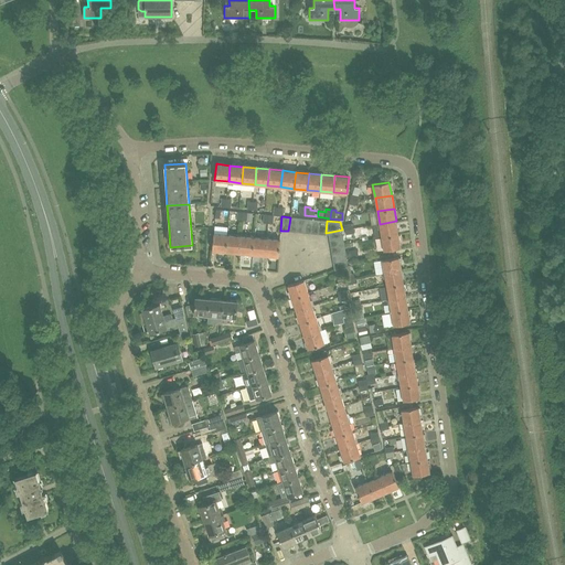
[(380,224),(382,237),(398,234),(396,221),(380,224)]
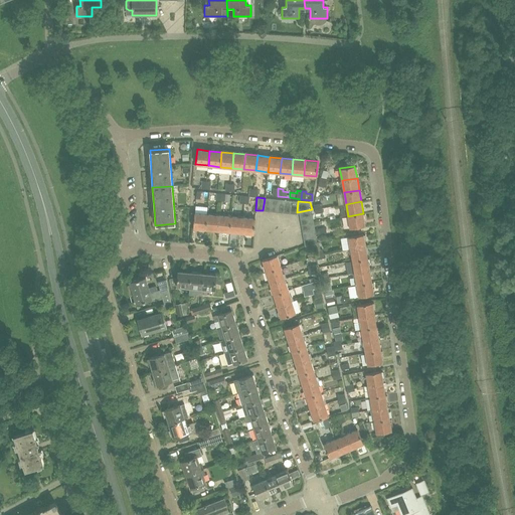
[(313,216),(312,214),(312,209),(297,212),(297,213),(299,213),(300,218),(313,216)]
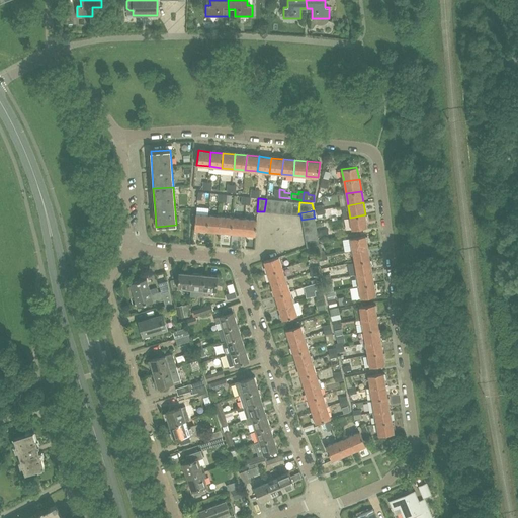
[(194,230),(206,231),(208,216),(195,214),(194,230)]
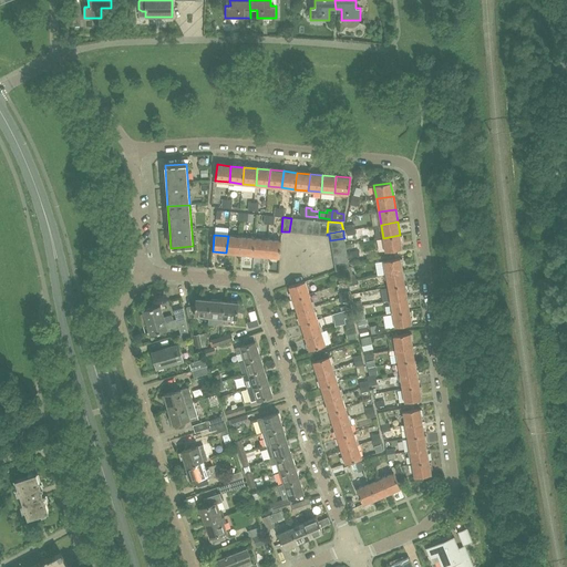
[(385,251),(402,248),(400,235),(383,238),(385,251)]
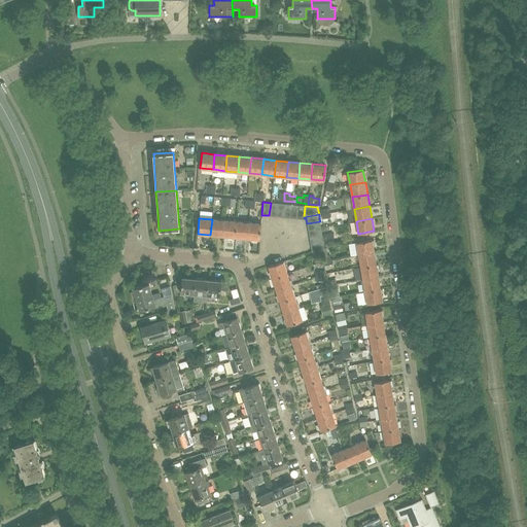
[(210,235),(222,236),(224,220),(212,219),(210,235)]
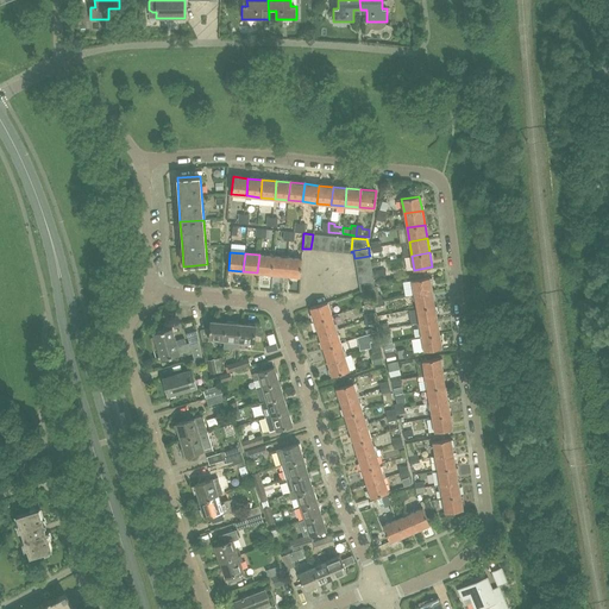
[(257,272),(271,274),(272,256),(259,255),(257,272)]
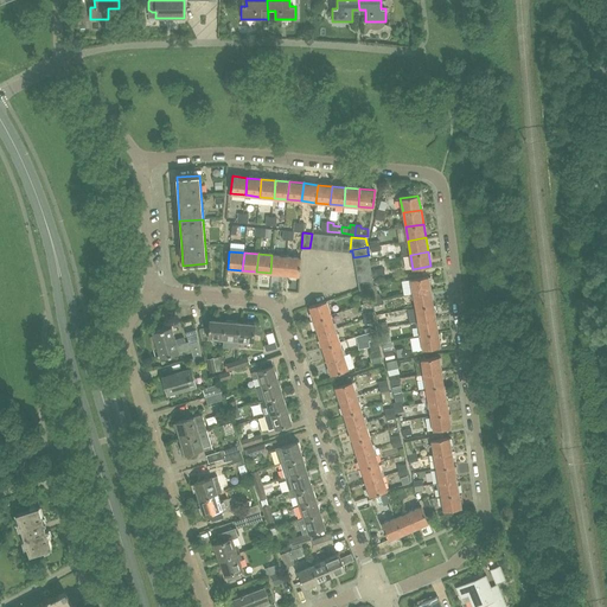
[(270,273),(285,274),(286,256),(272,255),(270,273)]
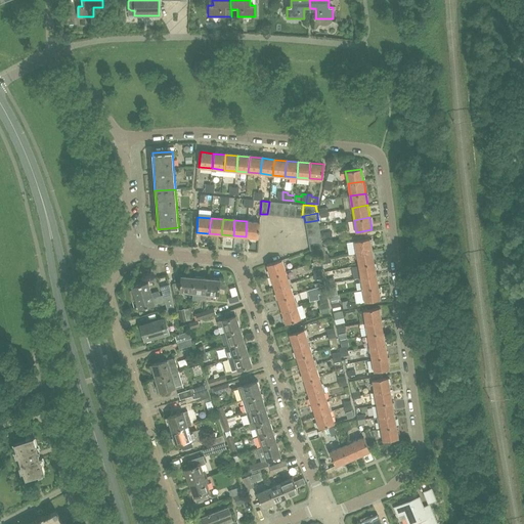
[(319,227),(318,220),(305,222),(306,229),(319,227)]
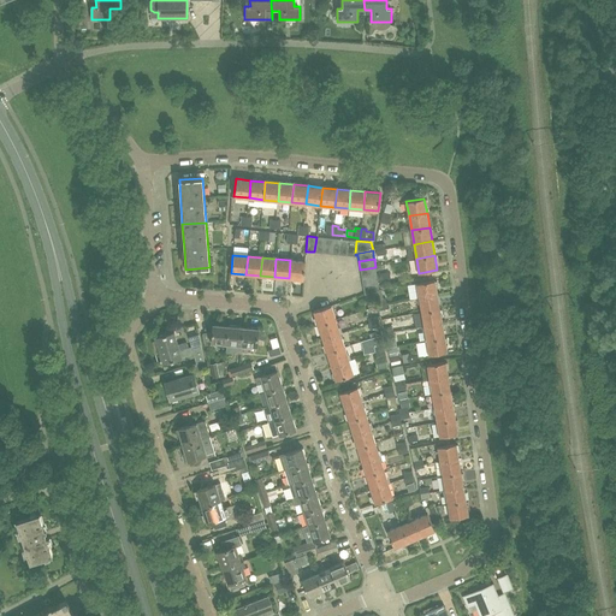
[(303,279),(306,261),(290,260),(289,278),(303,279)]
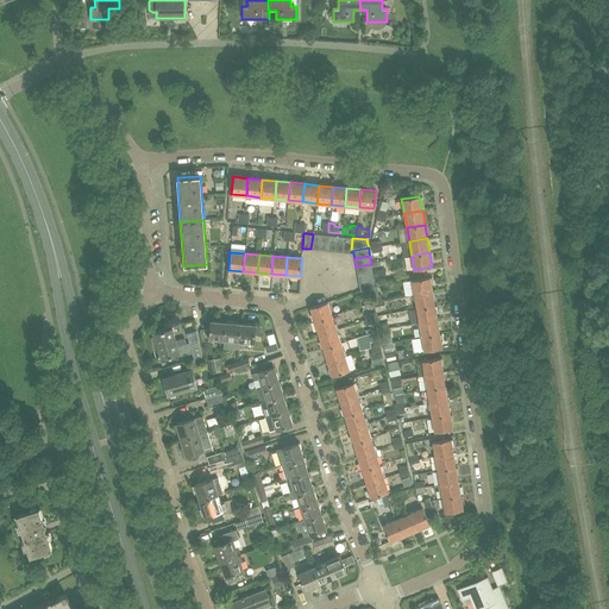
[(372,272),(371,264),(356,267),(358,275),(372,272)]
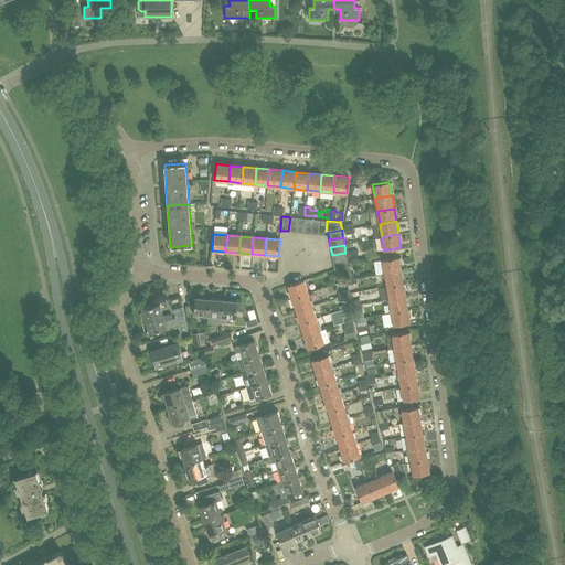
[(347,259),(345,253),(332,255),(333,262),(347,259)]
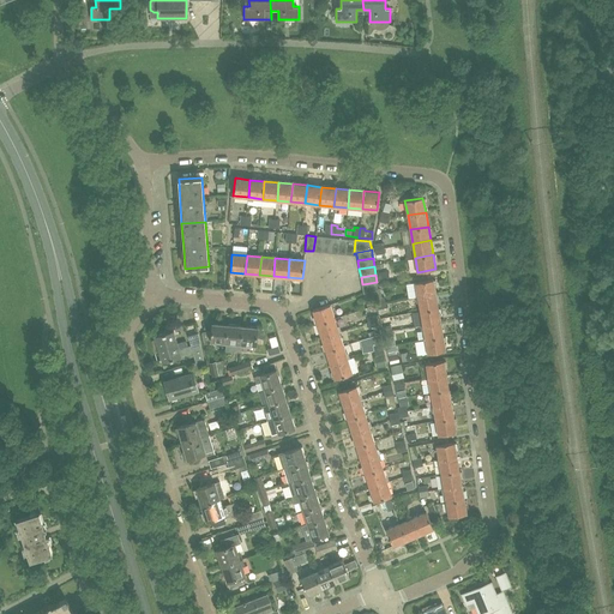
[(415,282),(417,298),(435,294),(433,280),(415,282)]
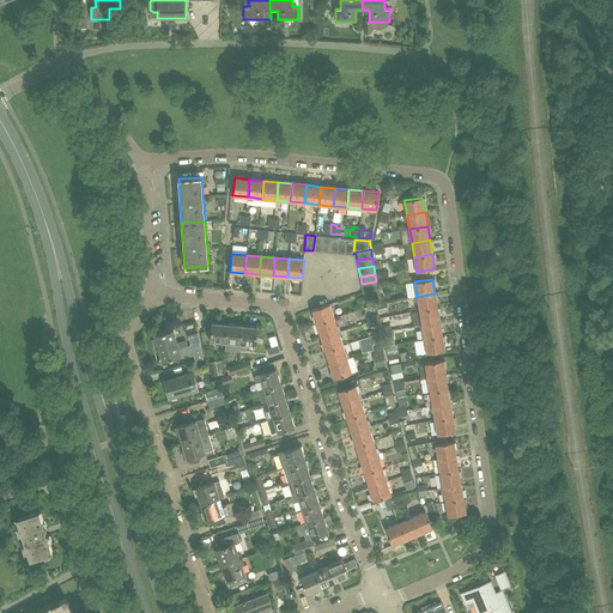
[(377,289),(376,281),(362,284),(363,293),(372,290),(377,289)]
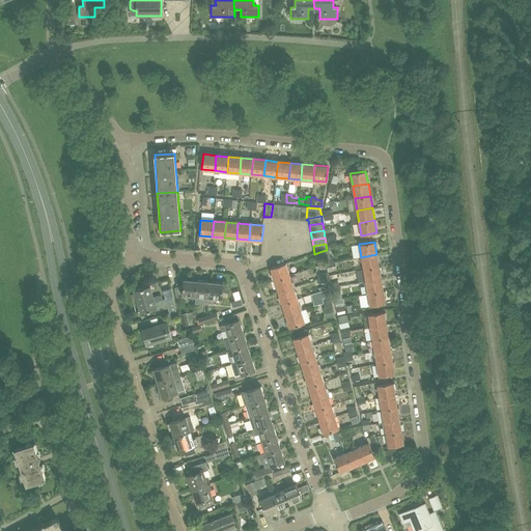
[(361,257),(363,269),(379,267),(376,254),(361,257)]
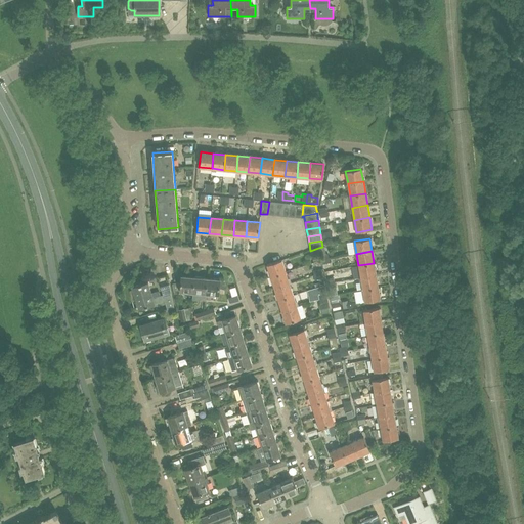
[(281,259),(266,264),(270,276),(286,271),(281,259)]
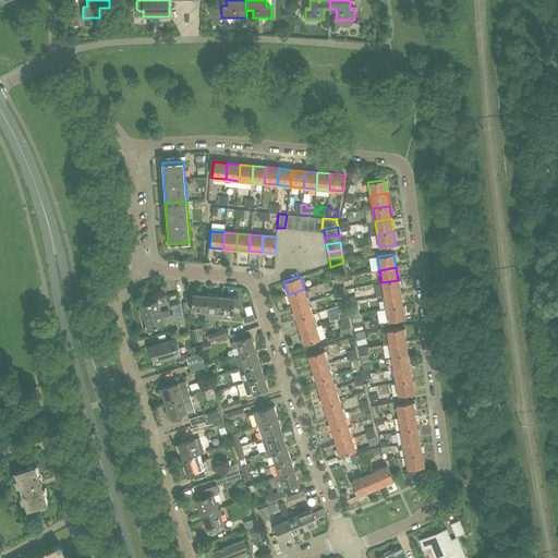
[(381,282),(384,295),(400,292),(398,280),(381,282)]
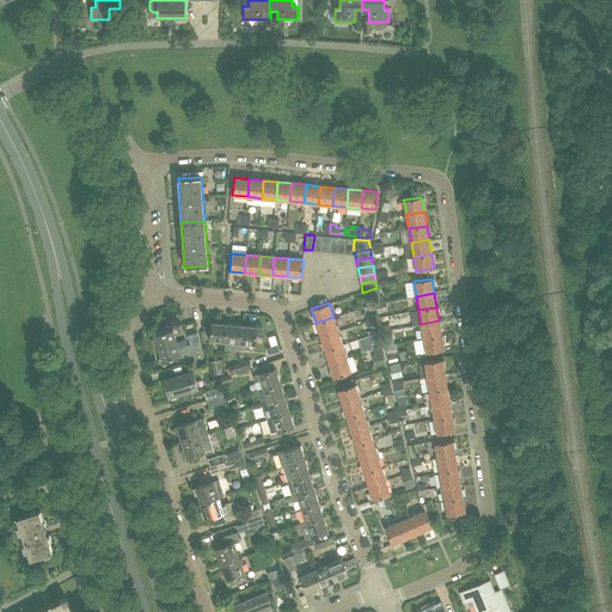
[(316,323),(320,336),(338,331),(334,317),(316,323)]
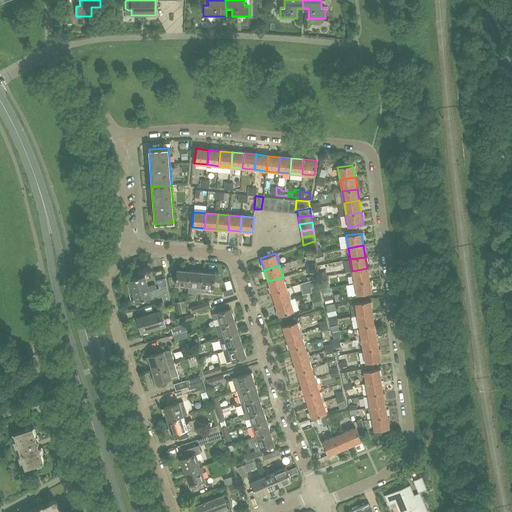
[(352,271),(354,283),(369,280),(367,268),(352,271)]
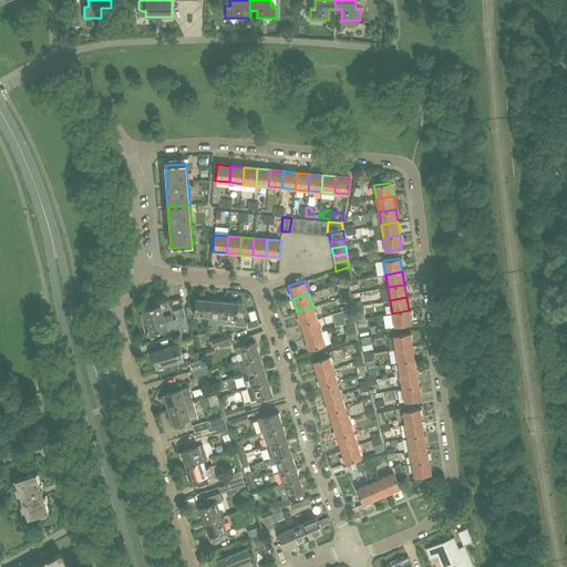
[(194,315),(208,316),(210,300),(196,298),(194,315)]
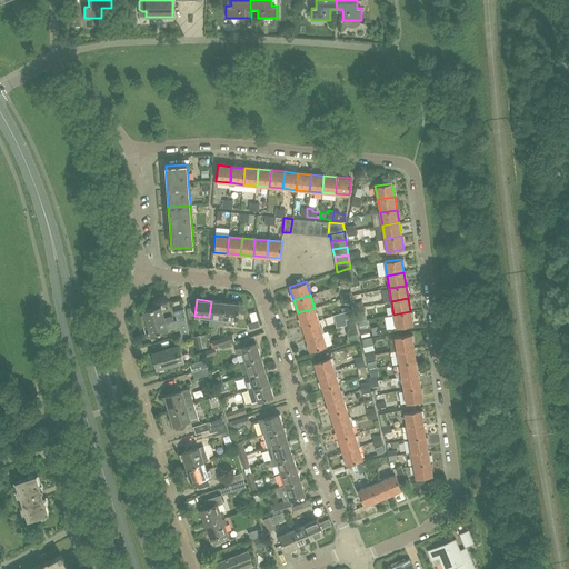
[(209,317),(223,318),(225,302),(211,301),(209,317)]
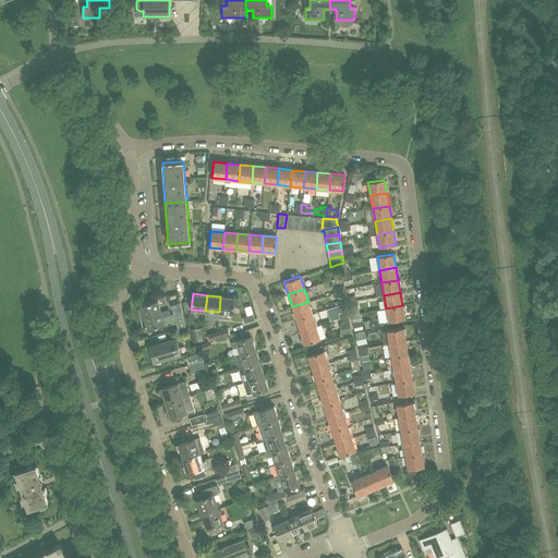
[(234,298),(220,296),(219,312),(233,314),(234,298)]
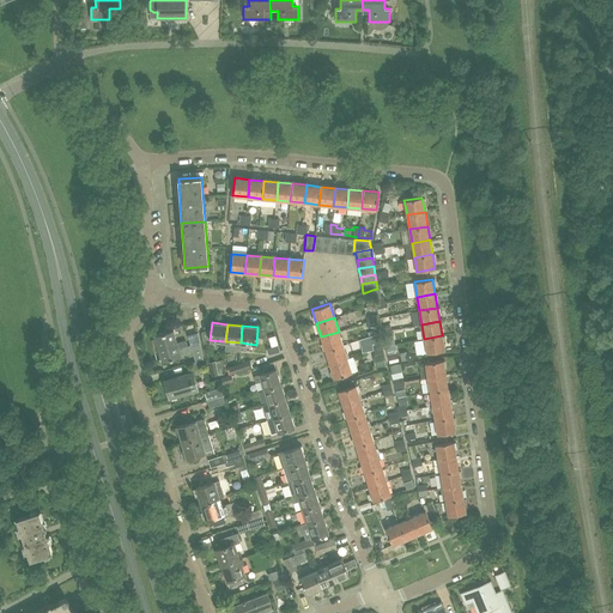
[(181,356),(186,354),(183,347),(188,346),(187,344),(187,343),(186,341),(184,341),(183,341),(177,343),(174,329),(155,334),(156,339),(151,340),(155,352),(159,351),(162,362),(181,356)]
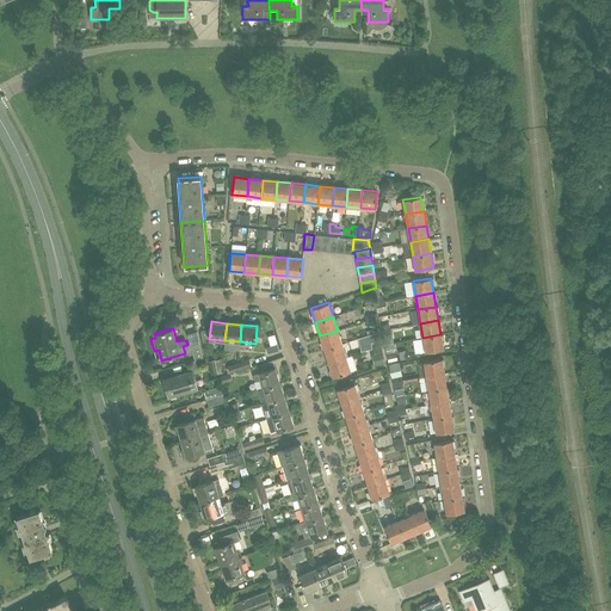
[(320,335),(325,350),(341,344),(338,331),(320,335)]
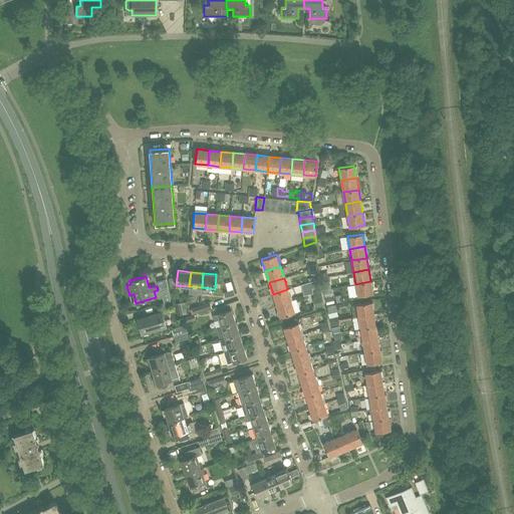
[(171,301),(168,287),(166,279),(157,282),(164,303),(171,301)]
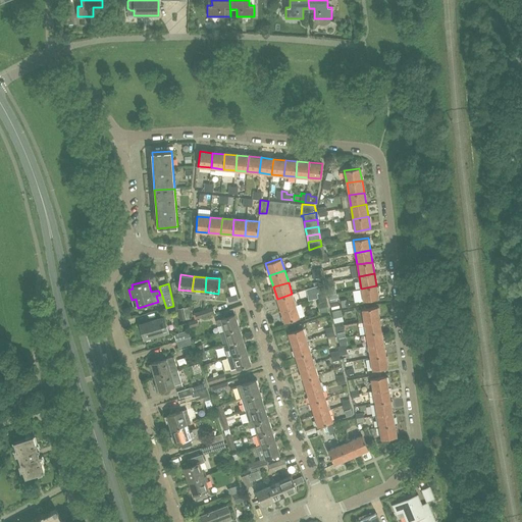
[(363,301),(379,298),(376,285),(361,289),(363,301)]
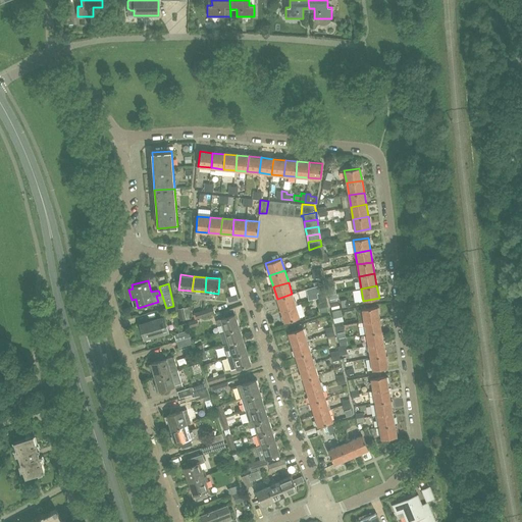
[(277,299),(280,310),(296,305),(292,294),(277,299)]
